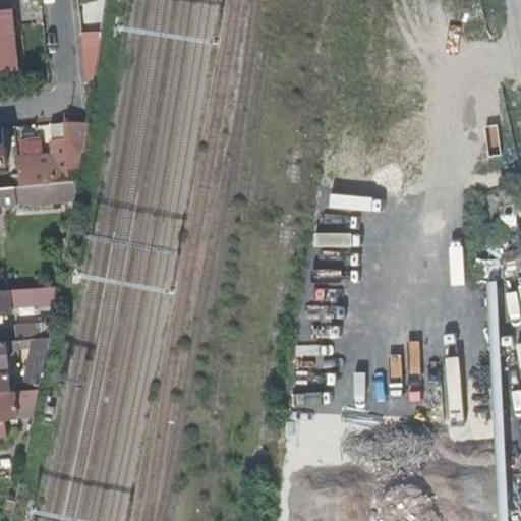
[(13,10),(0,11),(0,68),(18,67),(13,10)]
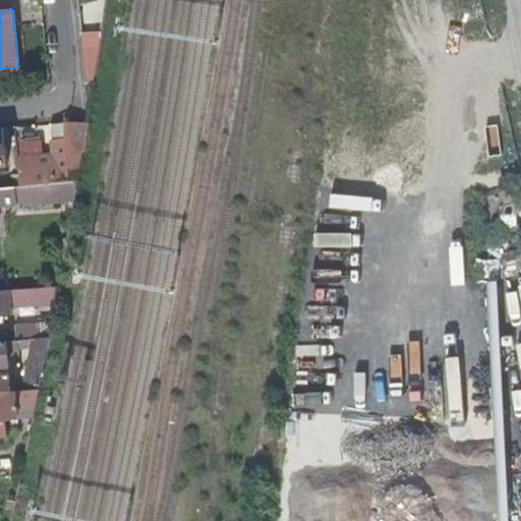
[(101,78),(100,31),(84,31),(87,79),(101,78)]
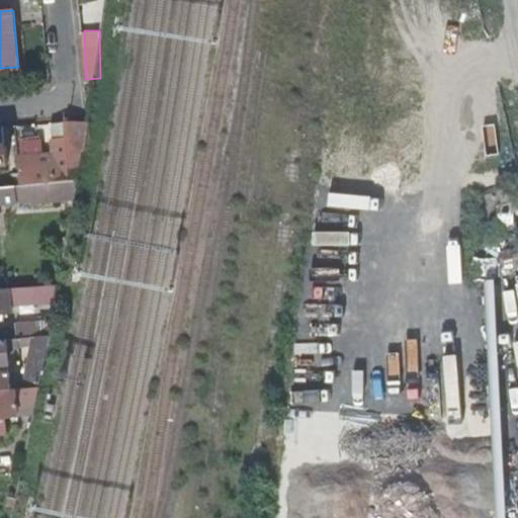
[(66,139),(53,139),(54,152),(18,156),(19,184),(78,179),(86,122),(66,122),(66,139)]
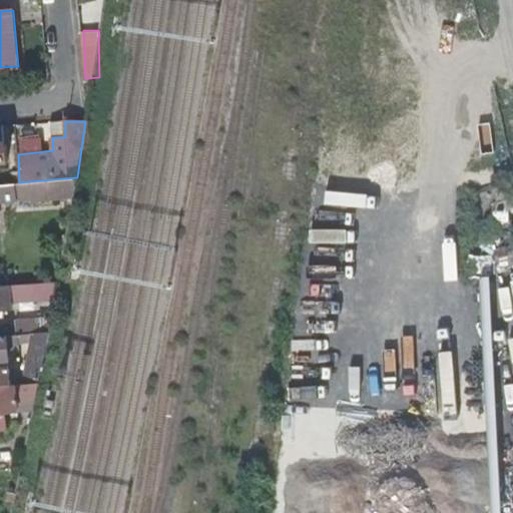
[(51,122),(52,137),(65,137),(65,121),(51,122)]
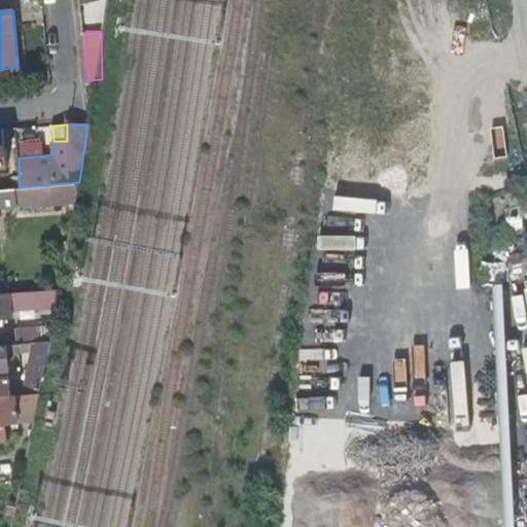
[(0,167),(9,167),(8,148),(0,148),(0,167)]
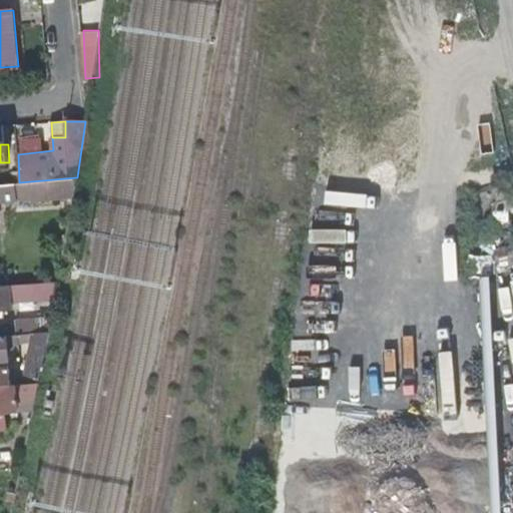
[(30,201),(74,198),(77,177),(19,182),(0,183),(0,200),(30,198),(30,201)]
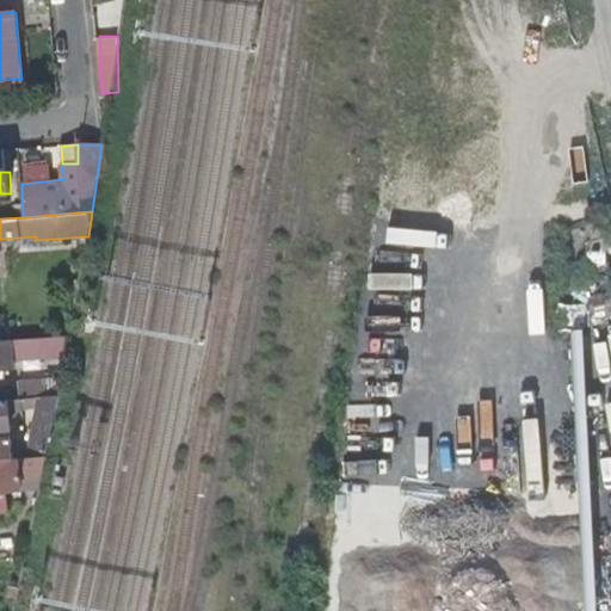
[(48,356),(69,356),(72,338),(47,339),(48,356)]
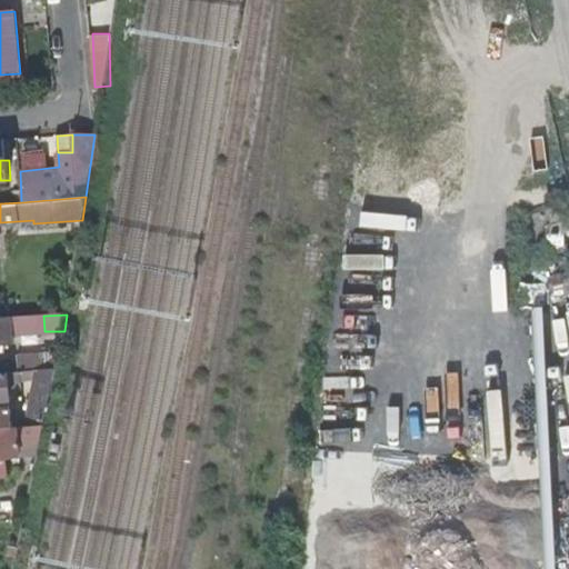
[(9,318),(10,330),(22,330),(22,317),(9,318)]
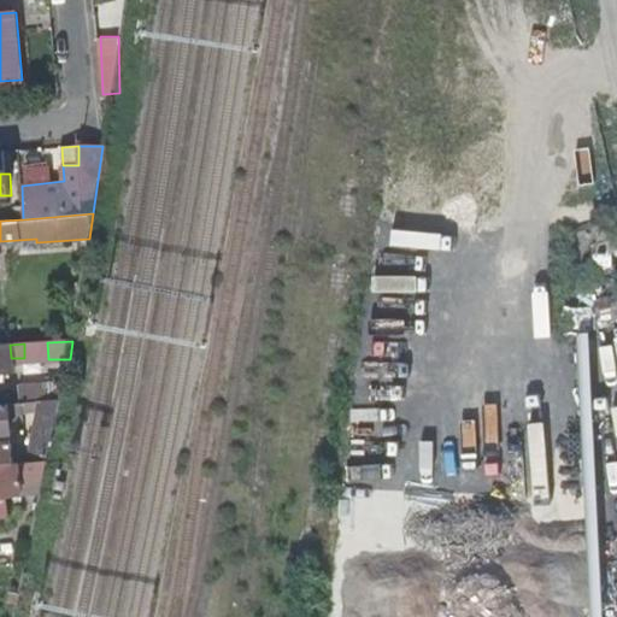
[(11,374),(11,358),(10,345),(0,345),(0,381),(4,382),(4,374),(11,374)]
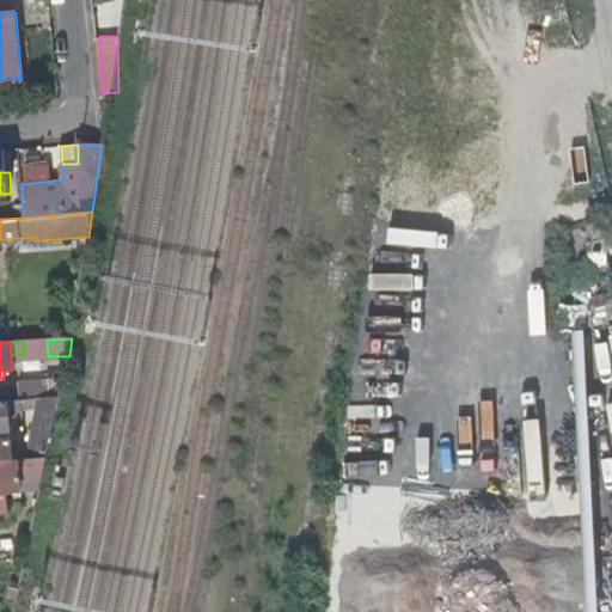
[(60,401),(65,380),(18,383),(19,402),(60,401)]
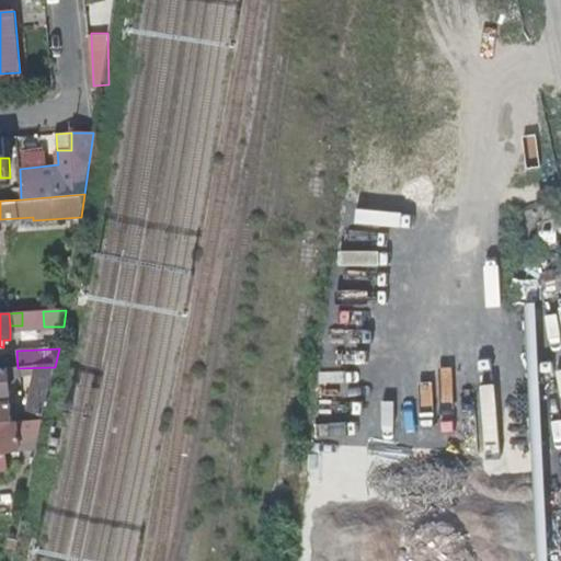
[(0,426),(43,424),(55,367),(18,368),(0,368),(0,395),(12,395),(12,385),(19,384),(18,378),(38,377),(30,416),(13,416),(13,407),(0,408),(0,426)]
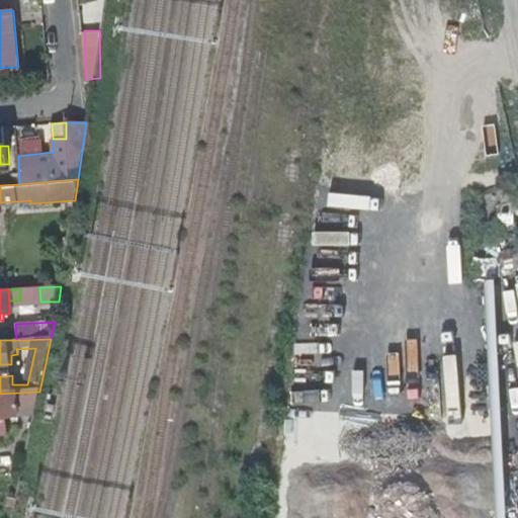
[(16,411),(35,410),(39,392),(0,394),(0,434),(7,434),(6,419),(16,419),(16,411)]
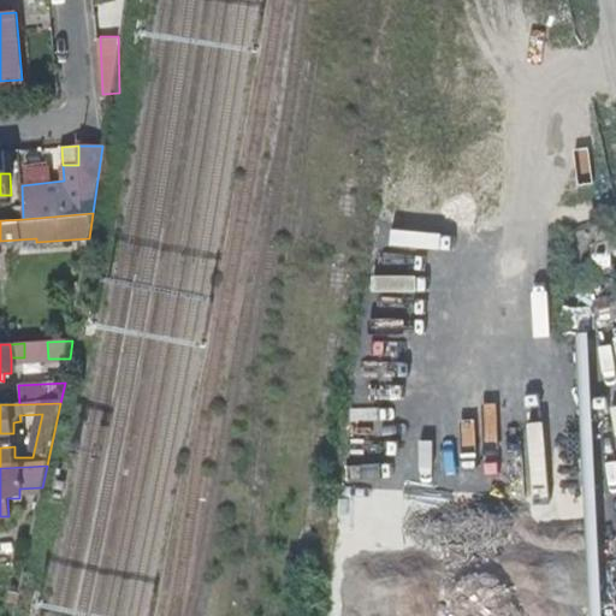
All buildings are outlined.
